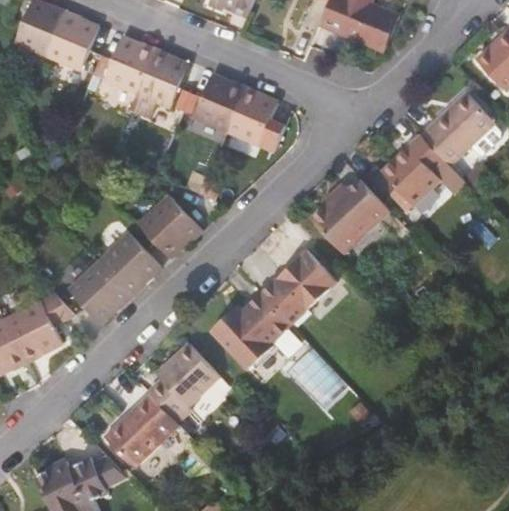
[(12,40),(47,55),(66,11),(51,5),(50,8),(30,0),(21,22),(20,22),(12,40)]
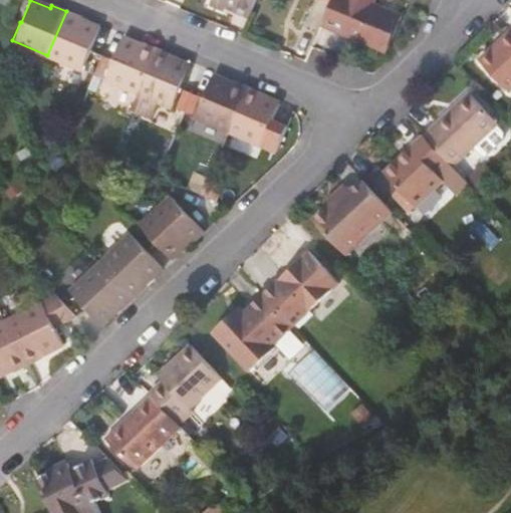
[(210,0),(209,3),(221,8),(225,1),(249,11),(253,0),(210,0)]
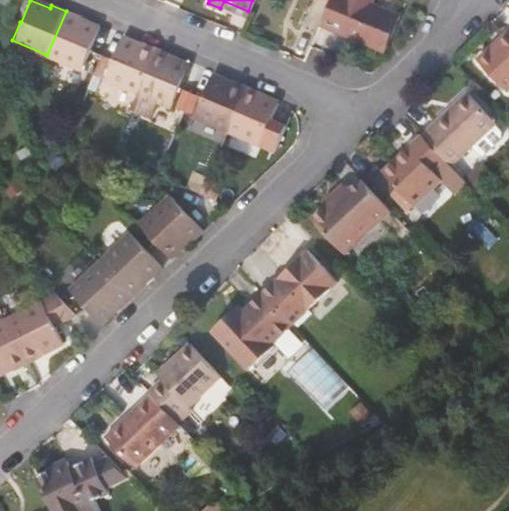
[(328,0),(323,14),(387,40),(402,4),(391,0),(328,0)]
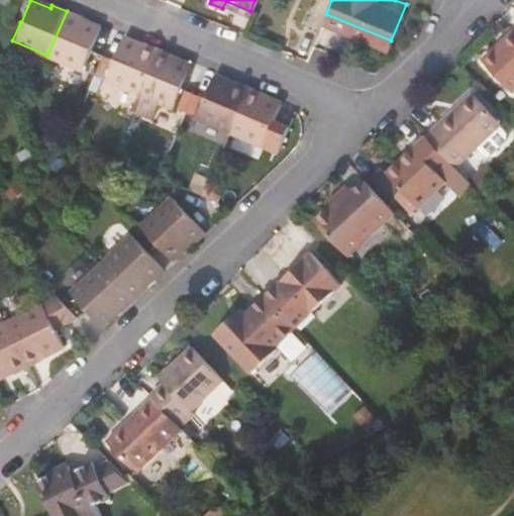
[(222,8),(247,19),(250,11),(226,1),(222,8)]
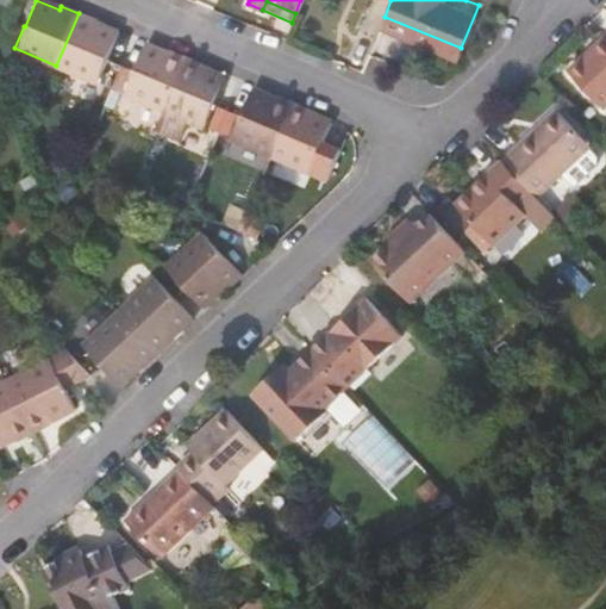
[(95,81),(106,60),(116,33),(93,25),(95,20),(79,13),(56,66),(95,81)]
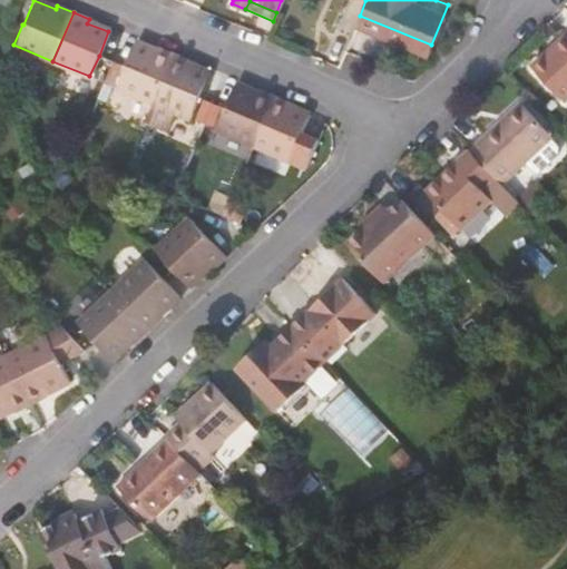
[(566,37),(565,35),(531,67),(566,104),(566,37)]
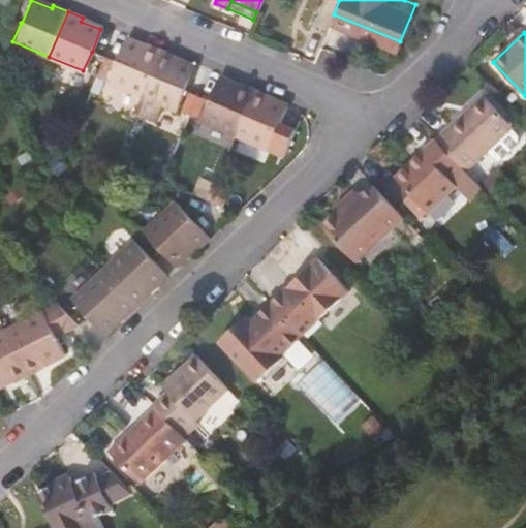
[(105,80),(142,95),(161,50),(147,44),(146,43),(145,47),(134,43),(125,39),(120,51),(115,61),(105,80)]
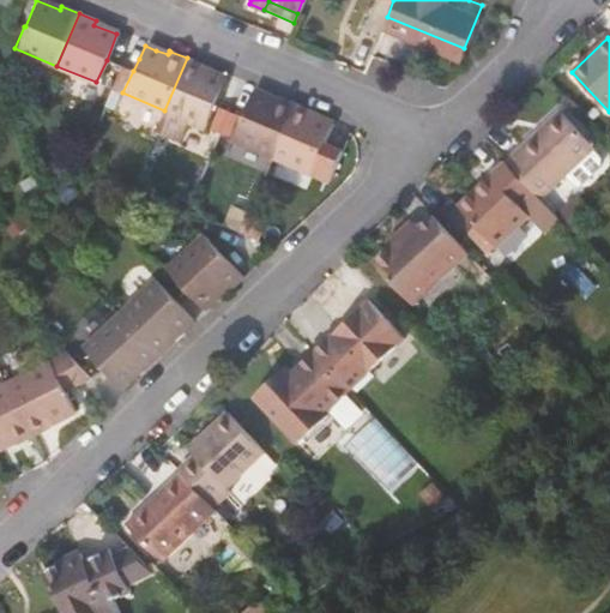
[(204,127),(213,106),(224,78),(200,67),(203,65),(187,58),(164,110),(156,131),(179,140),(187,121),(204,127)]
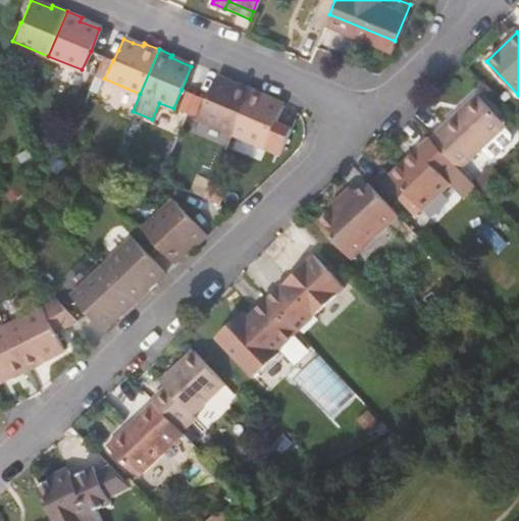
[(230,133),(249,87),(240,83),(235,82),(235,84),(215,76),(205,99),(197,118),(230,133)]
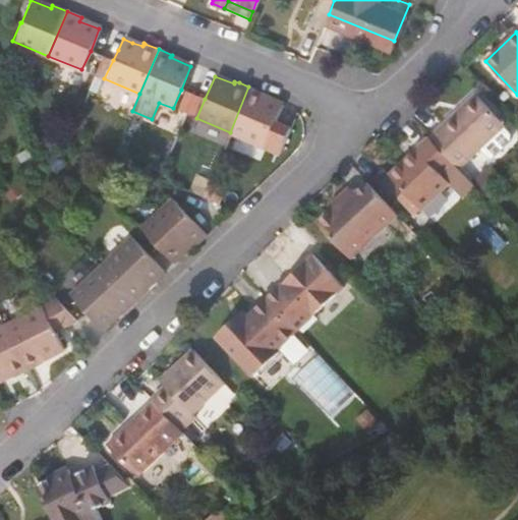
[(275,120),(279,109),(259,101),(263,92),(248,87),(230,132),(265,147),(276,151),(279,152),(290,127),(286,125),(275,120)]
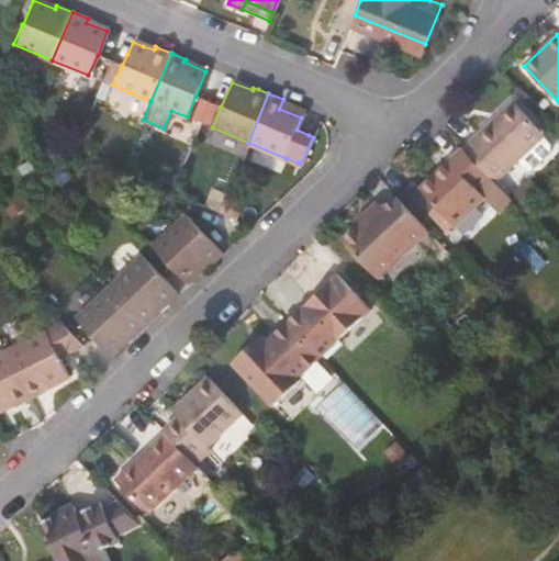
[(511,101),(462,148),(462,149),(490,178),(493,181),(543,134),(511,101)]
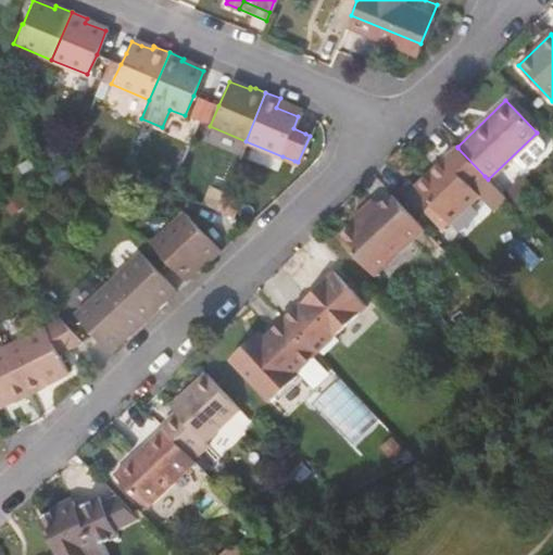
[(249,147),(244,158),(271,168),(275,158),(249,147)]
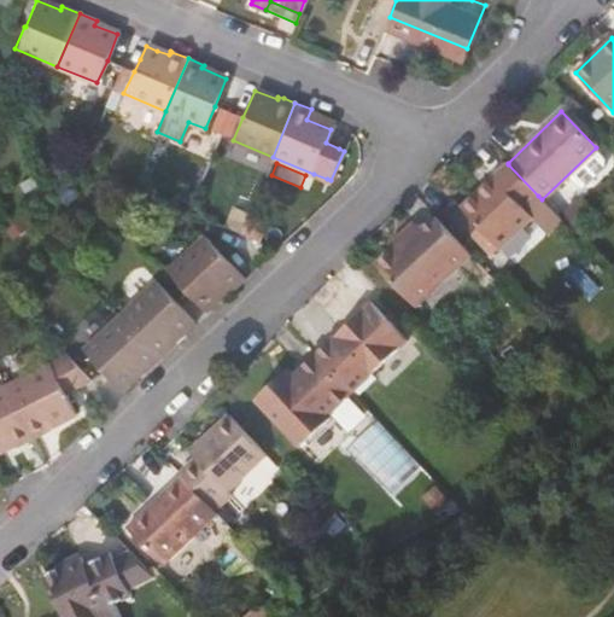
[(542,199),(538,196),(508,164),(462,208),(498,248),(531,217),(547,233),(561,220),(542,199)]
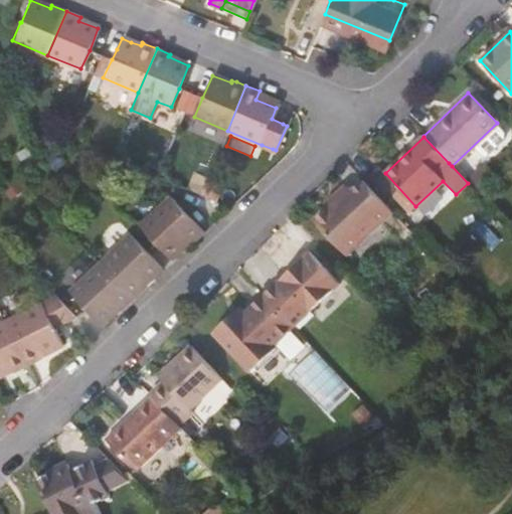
[(60,160),(50,149),(41,155),(53,167),(60,160)]
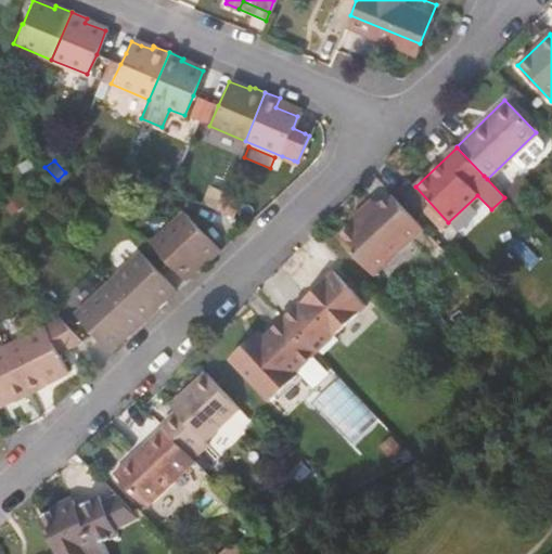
[(221,197),(208,192),(203,204),(216,209),(221,197)]
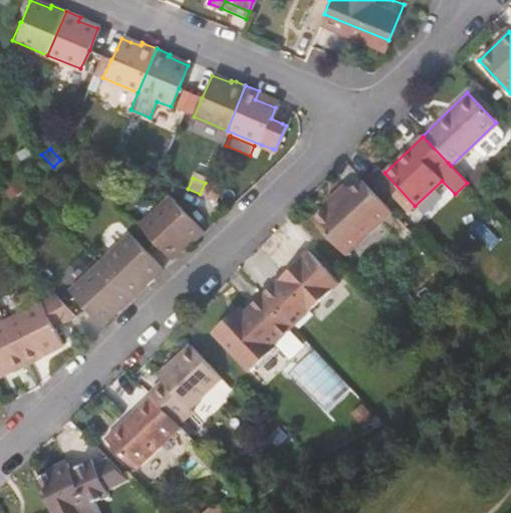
[(18,193),(23,187),(17,179),(10,185),(18,193)]
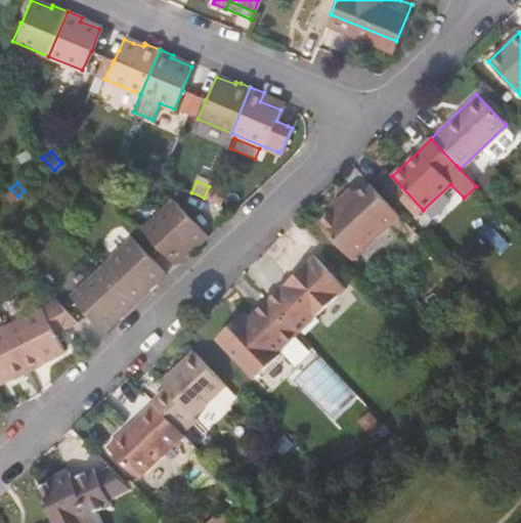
[(350,255),(395,212),(370,184),(357,195),(350,187),(335,202),(338,205),(319,222),(350,255)]
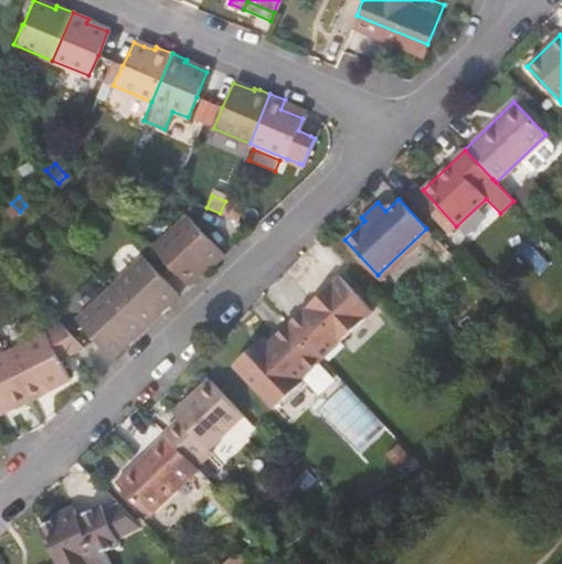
[(237,206),(225,201),(220,213),(232,219),(237,206)]
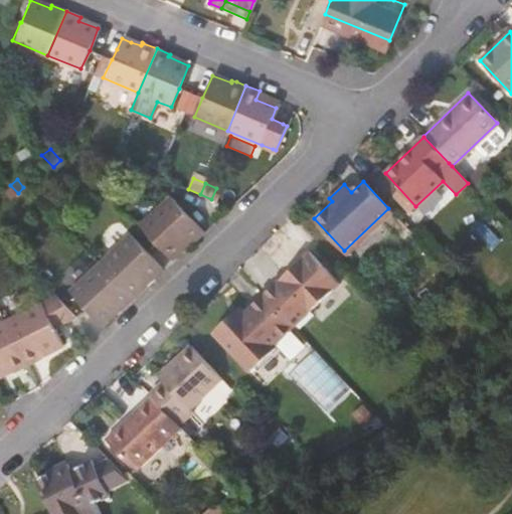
[(172,198),(140,227),(141,227),(155,242),(170,260),(189,240),(192,242),(203,232),(186,213),(172,198)]
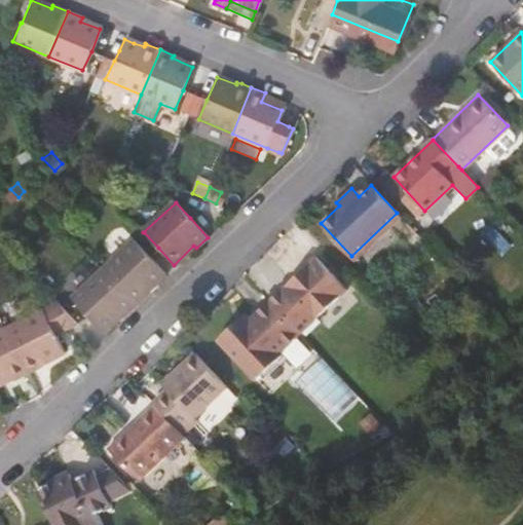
[(134,240),(103,270),(137,304),(144,297),(147,294),(145,293),(164,273),(149,257),(134,240)]
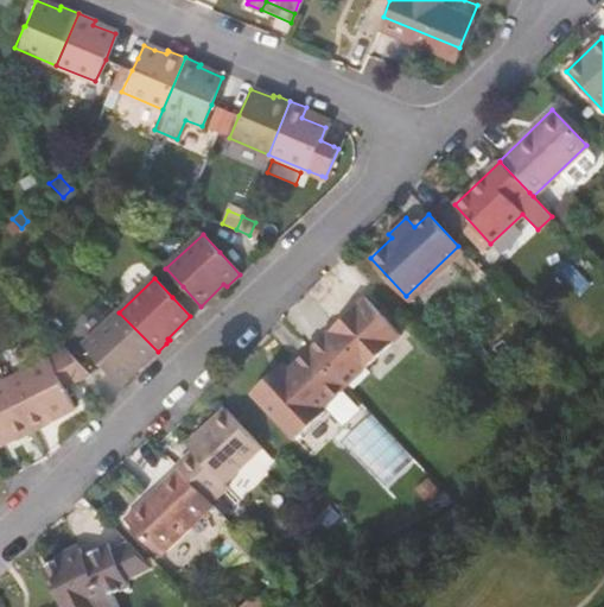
[(361,299),(285,373),(274,384),(267,377),(248,394),(291,441),(323,411),(320,408),(395,337),(361,299)]
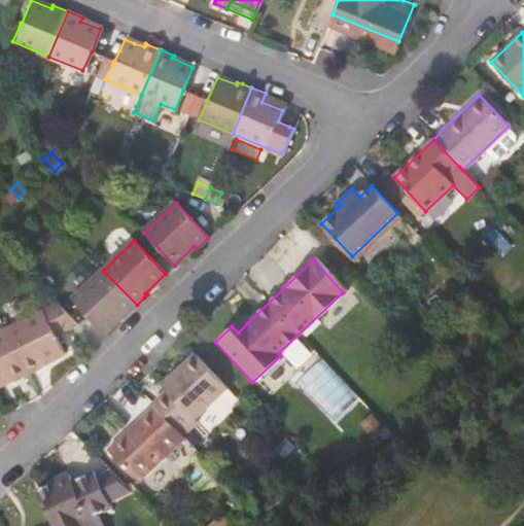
[(72,300),(88,316),(104,332),(124,314),(125,316),(137,305),(103,271),(72,300)]
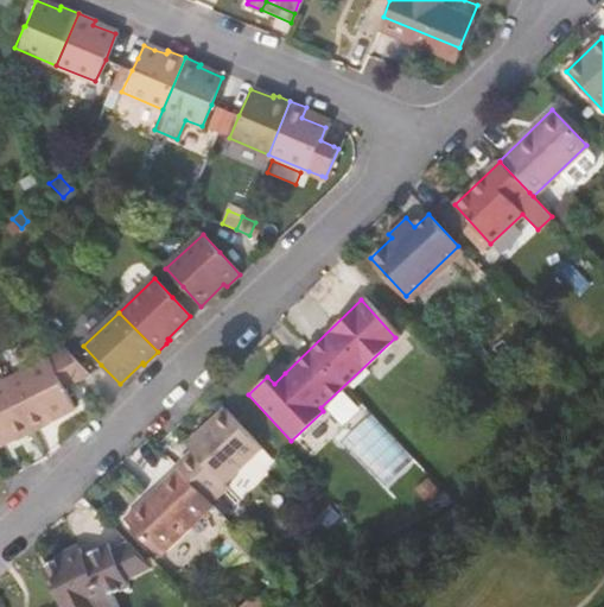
[(64,385),(90,373),(68,349),(7,380),(32,432),(48,423),(48,419),(74,406),(69,394),(64,385)]
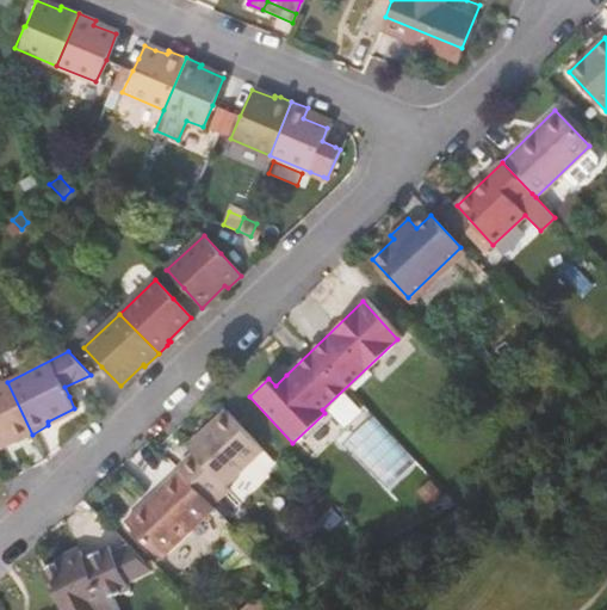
[(279,368),(268,379),(276,386),(286,375),(279,368)]
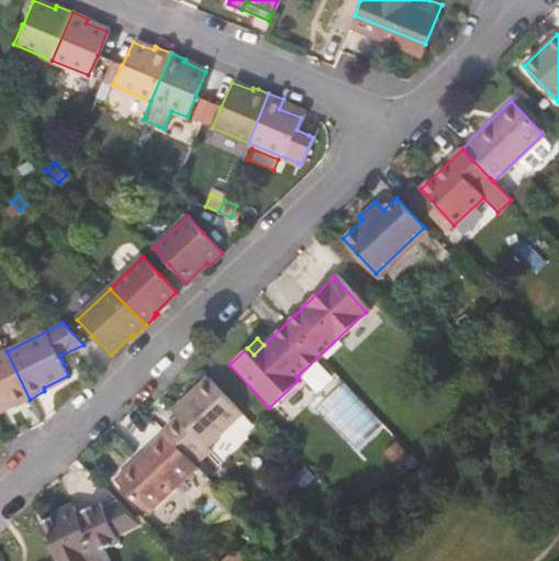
[(0,410),(17,402),(18,405),(30,400),(7,351),(0,355),(0,410)]
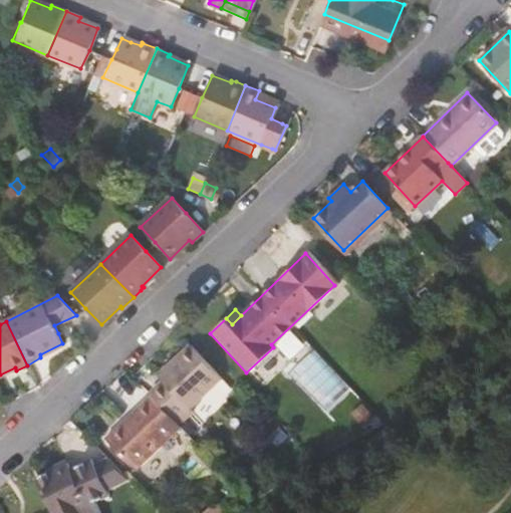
[(159,382),(147,394),(149,397),(177,426),(189,415),(186,411),(217,380),(186,347),(154,377),(159,382)]
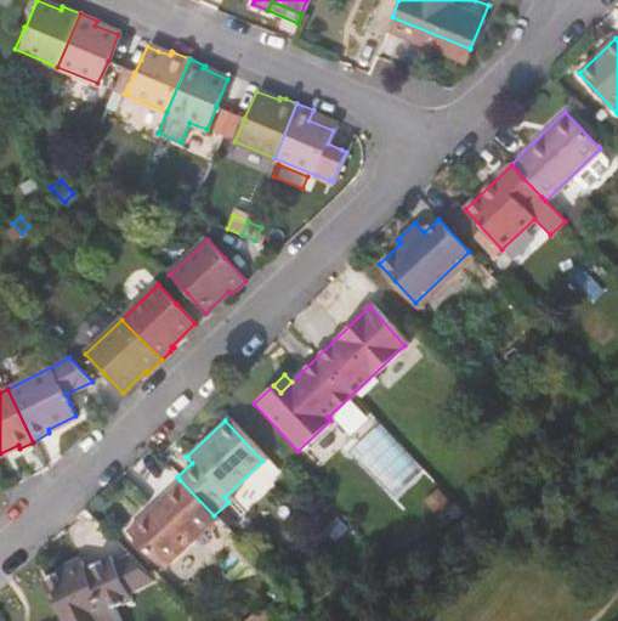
[(159,571),(216,518),(214,515),(180,480),(124,534),(159,571)]
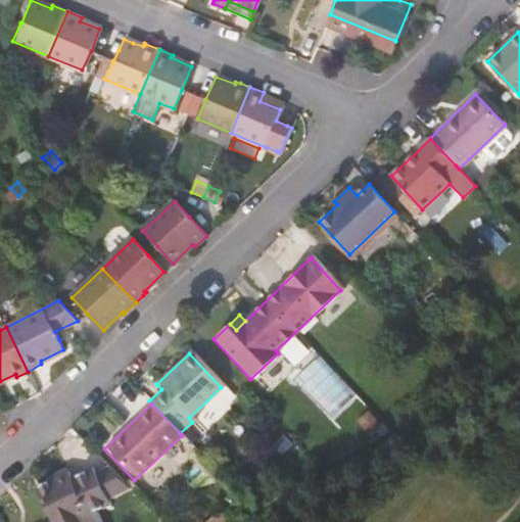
[(75,467),(35,487),(51,521),(100,521),(95,510),(109,504),(107,499),(95,473),(93,468),(79,475),(75,467)]
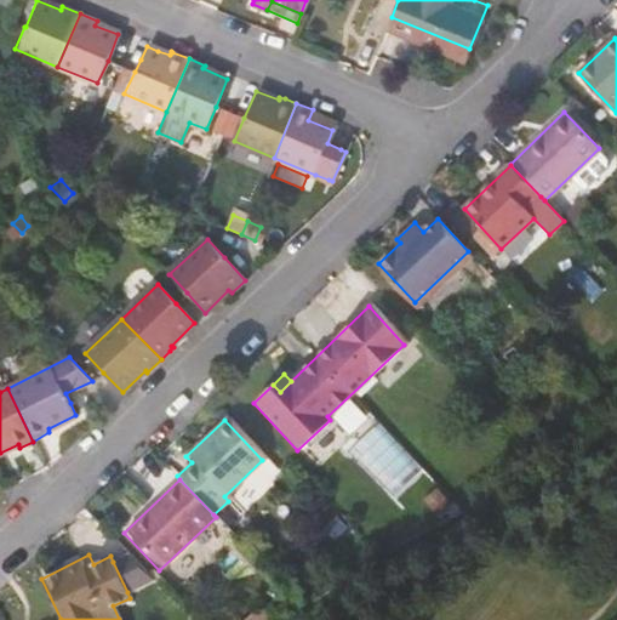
[(127,556),(113,562),(127,592),(152,580),(127,556)]
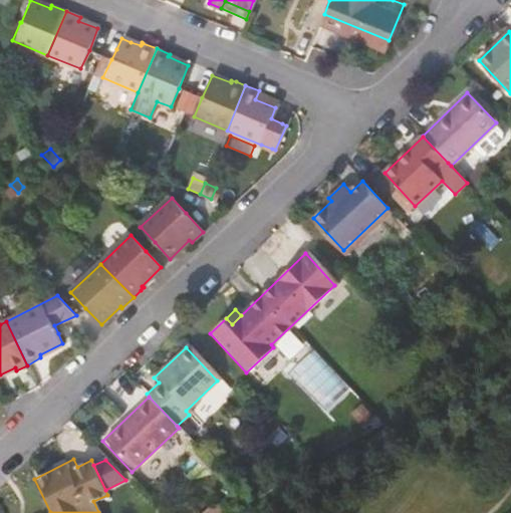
[(224,512),(216,502),(203,512),(224,512)]
